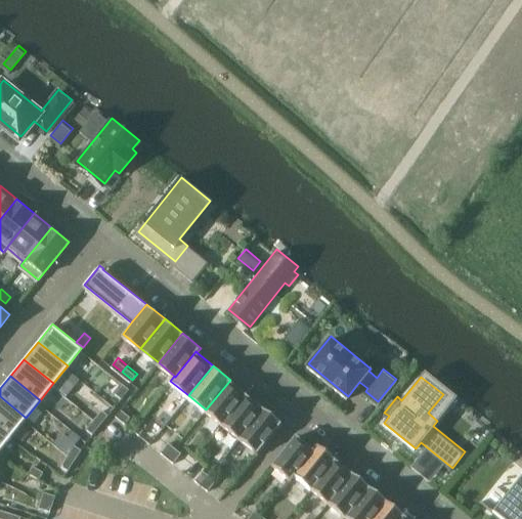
[(248,394),(230,380),(206,409),(223,424),(248,394)]
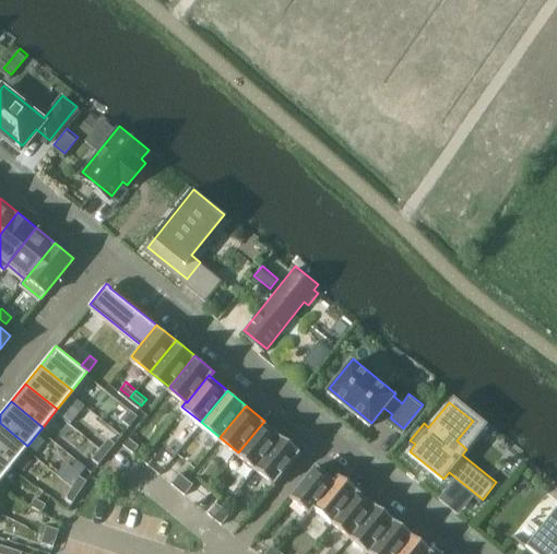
[(132,408),(125,417),(131,423),(140,413),(132,408)]
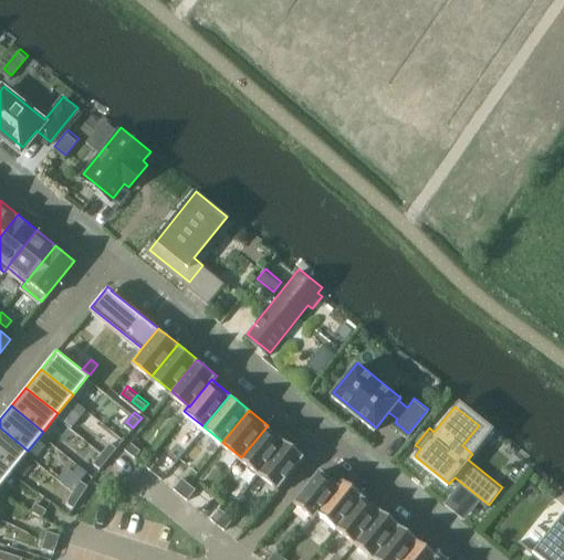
[(286,440),(268,425),(241,457),(260,472),(286,440)]
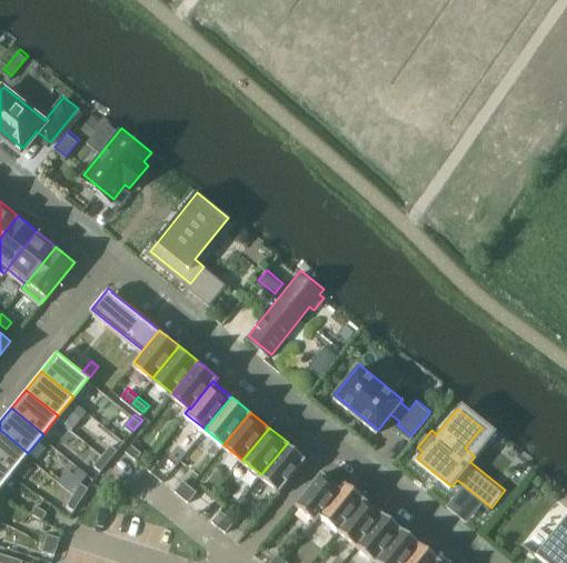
[(0,461),(13,471),(28,453),(0,430),(0,461)]
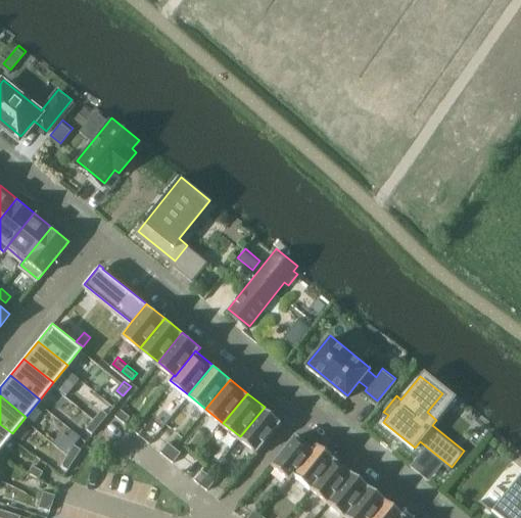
[(132,414),(122,406),(116,413),(127,421),(132,414)]
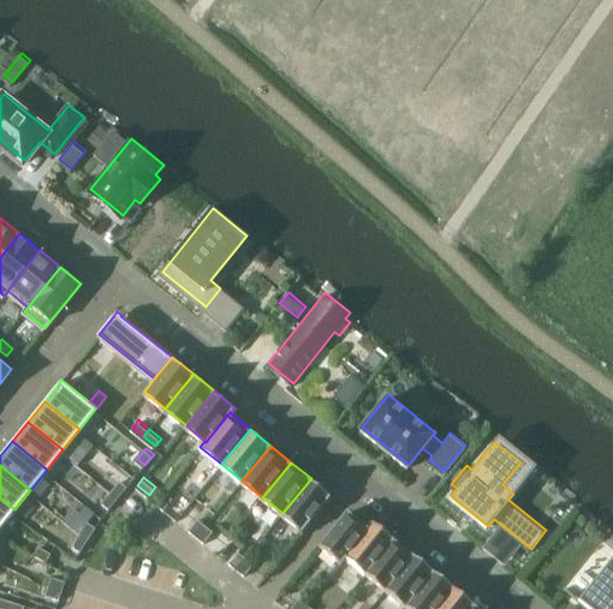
[(121,478),(112,489),(120,495),(129,484),(121,478)]
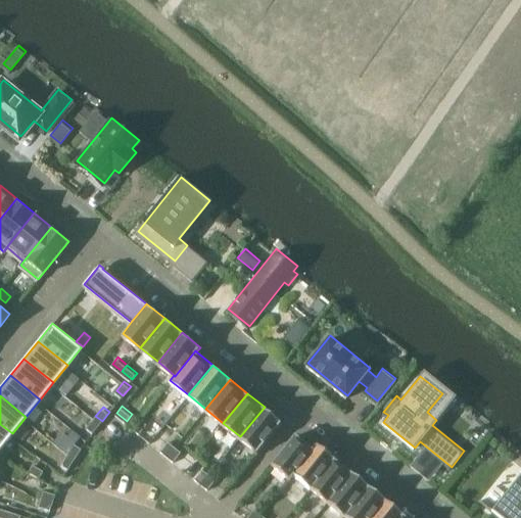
[(265,407),(240,436),(257,451),(282,421),(265,407)]
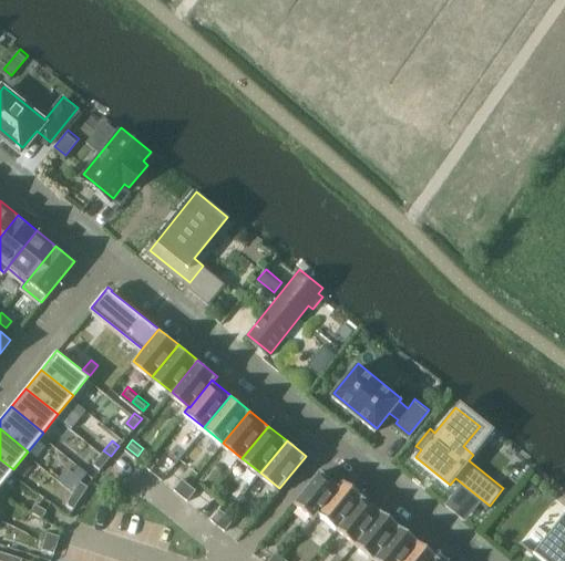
[(111,456),(103,450),(95,461),(102,467),(111,456)]
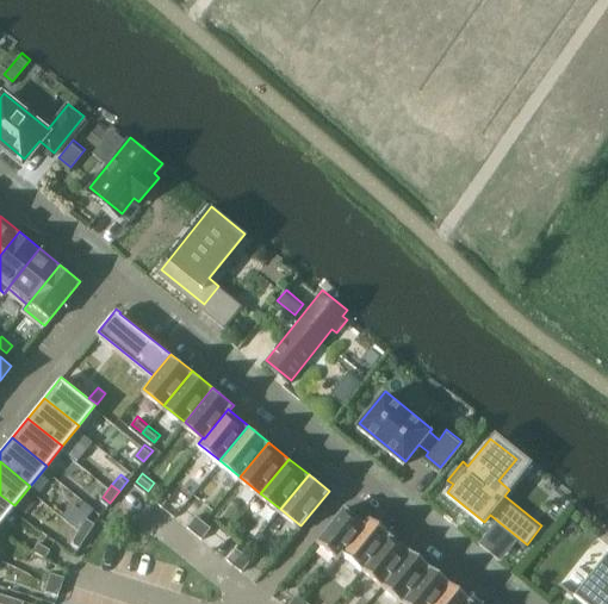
[(163,504),(173,492),(166,486),(156,497),(163,504)]
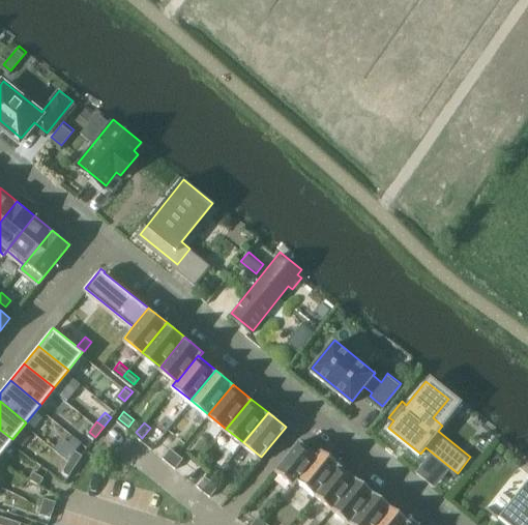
[(0,454),(12,439),(0,430),(0,454)]
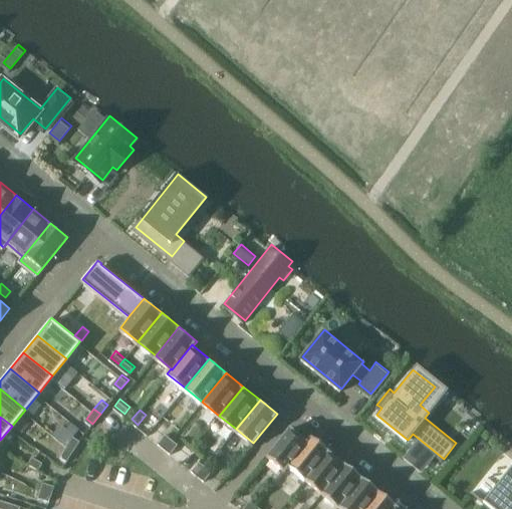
[(308,440),(307,439),(291,426),(267,455),(286,470),(290,465),(289,464),(308,440)]
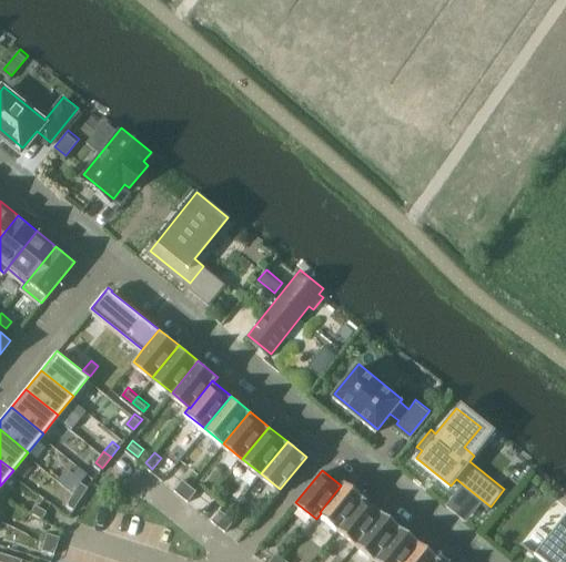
[(183,493),(191,482),(184,477),(175,487),(183,493)]
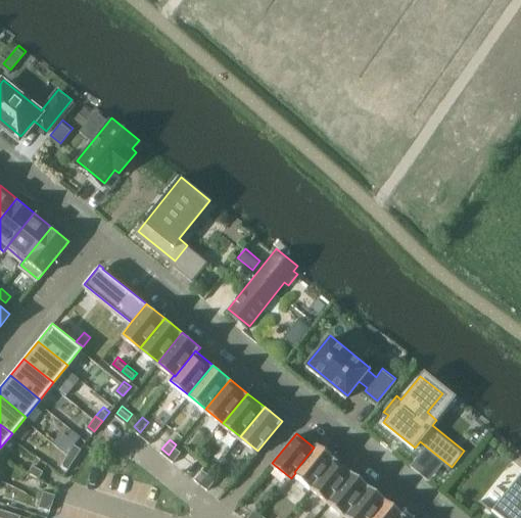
[(76,441),(69,453),(77,457),(83,446),(76,441)]
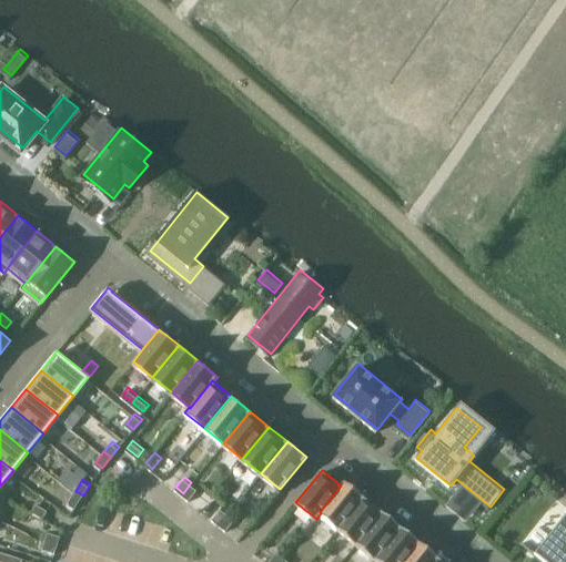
[(344,479),(340,484),(341,486),(320,512),(321,513),(339,528),(364,496),(344,479)]
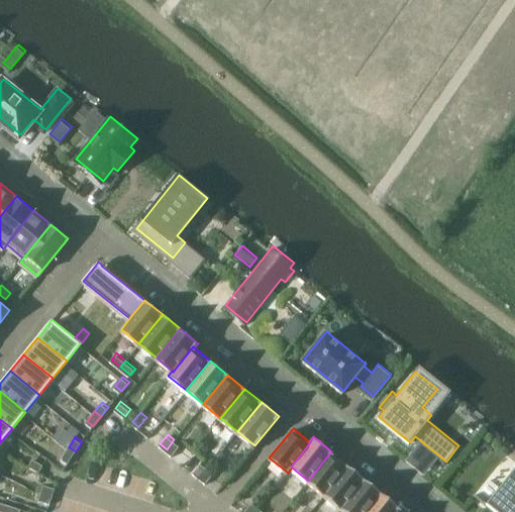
[(181,444),(174,439),(167,449),(173,454),(181,444)]
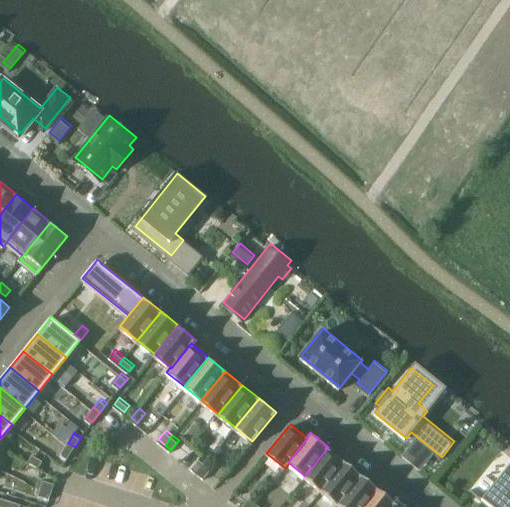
[(75,447),(68,443),(61,453),(68,457),(75,447)]
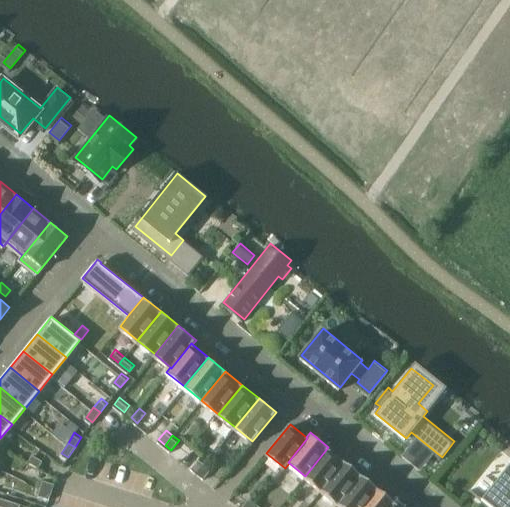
[(321,490),(345,461),(328,447),(305,476),(321,490)]
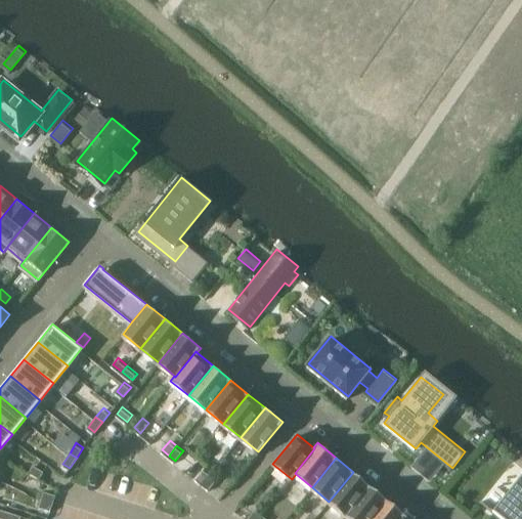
[(34,464),(30,471),(41,477),(45,470),(34,464)]
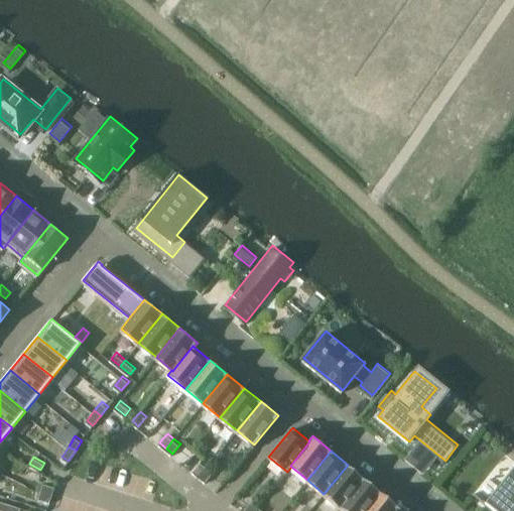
[(200,476),(208,466),(201,461),(194,471),(200,476)]
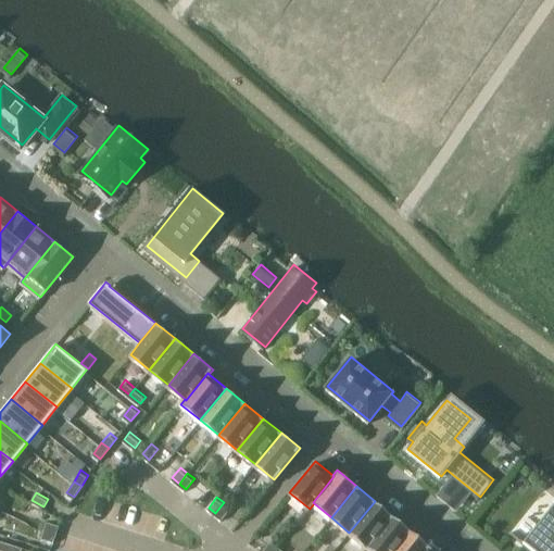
[(393,515),(375,501),(349,533),(367,547),(393,515)]
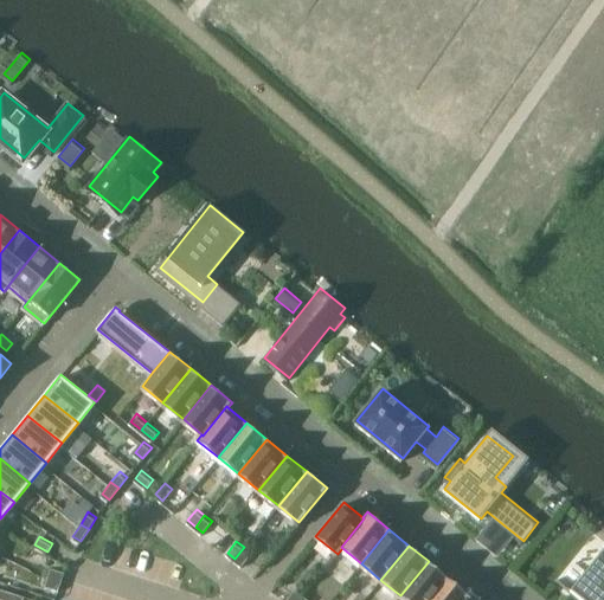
[(251,553),(244,547),(235,559),(242,565),(251,553)]
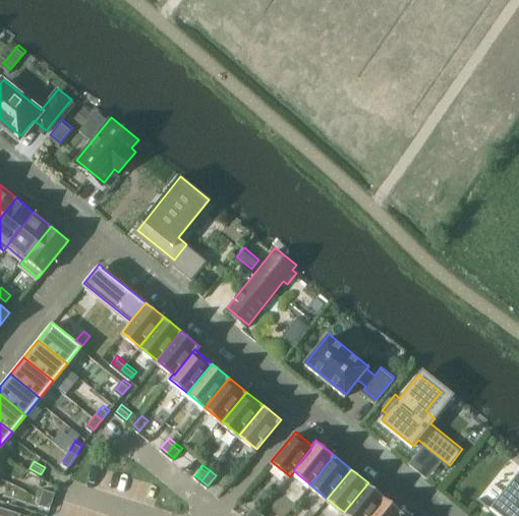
[(503,515),(518,515),(518,471),(491,506),(503,515)]
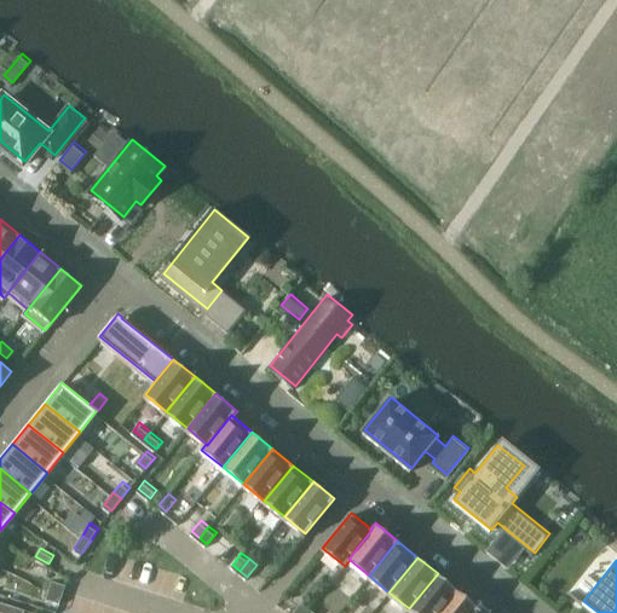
[(439,612),(459,590),(438,573),(409,608),(414,612),(439,612)]
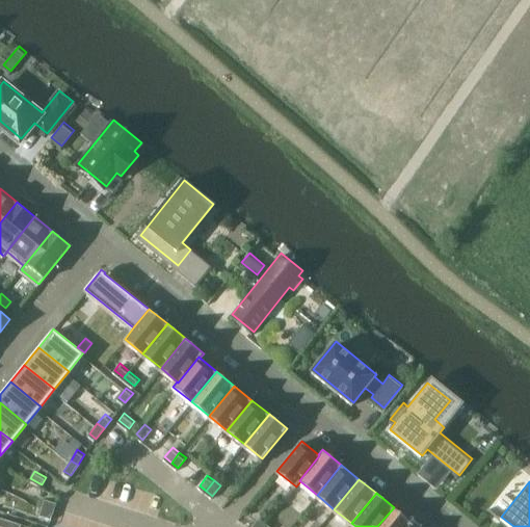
[(46,497),(44,505),(51,507),(54,500),(46,497)]
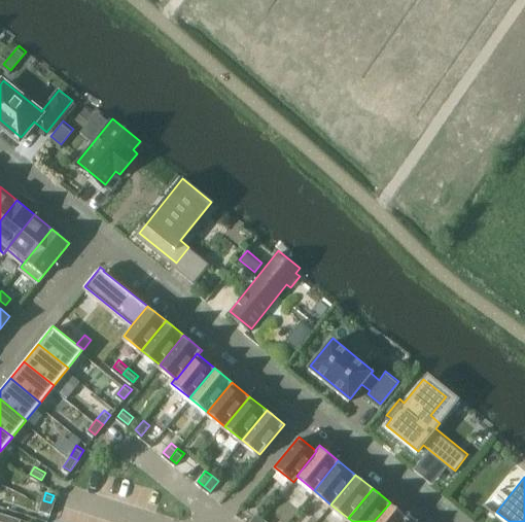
[(50,502),(43,500),(40,508),(48,511),(50,502)]
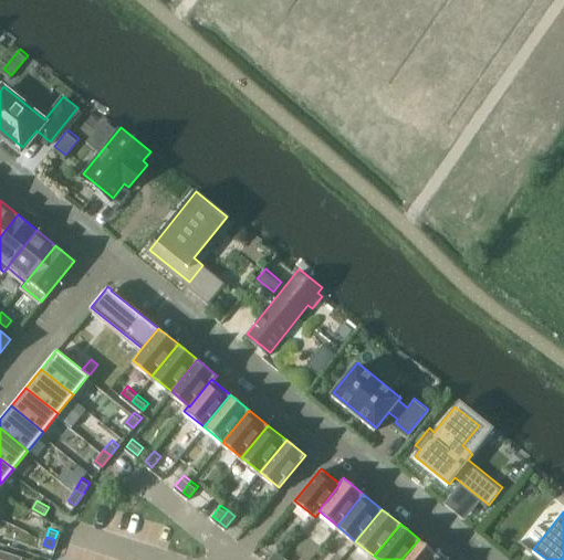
[(432,559),(438,555),(419,539),(401,559),(432,559)]
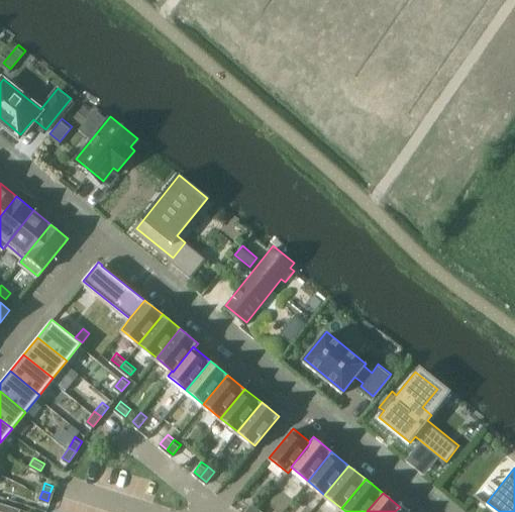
[(0,508),(8,511),(10,504),(0,500),(0,508)]
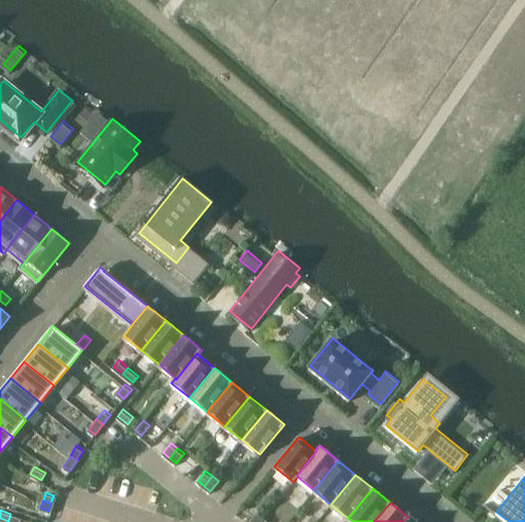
[(250,521),(258,521),(264,516),(256,511),(249,521),(250,521)]
